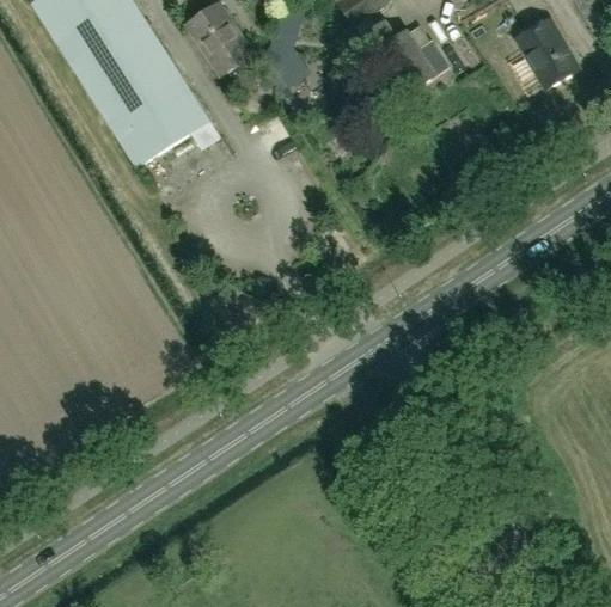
[(209,120),(208,120),(133,0),(37,0),(32,4),(135,166),(190,132),(201,148),(220,136),(209,120)]
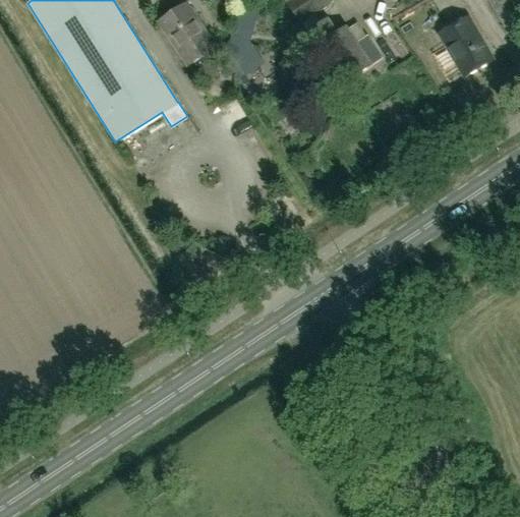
[(299,18),(318,45),(343,83),(369,65),(382,56),(366,34),(365,35),(356,21),(345,30),(344,27),(338,32),(328,16),(321,21),(314,12),(330,2),(328,0),(286,0),(287,1),(285,3),(297,20),(299,18)]
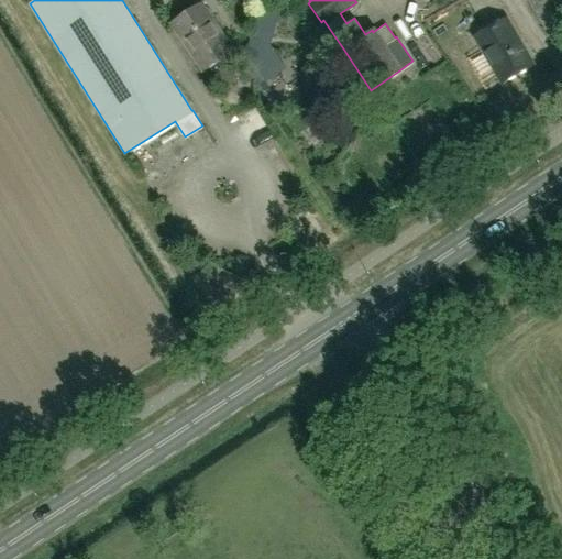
[(201,1),(171,21),(201,69),(232,50),(201,1)]
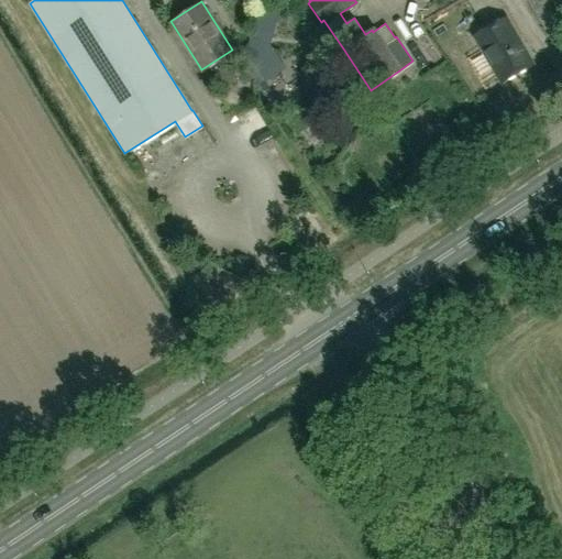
[(502,81),(532,63),(505,17),(474,35),(502,81)]
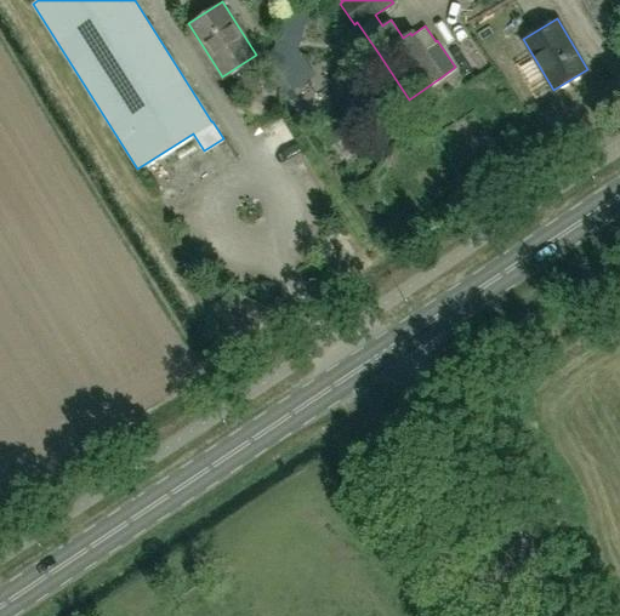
[(289,87),(310,81),(301,55),(280,61),(289,87)]
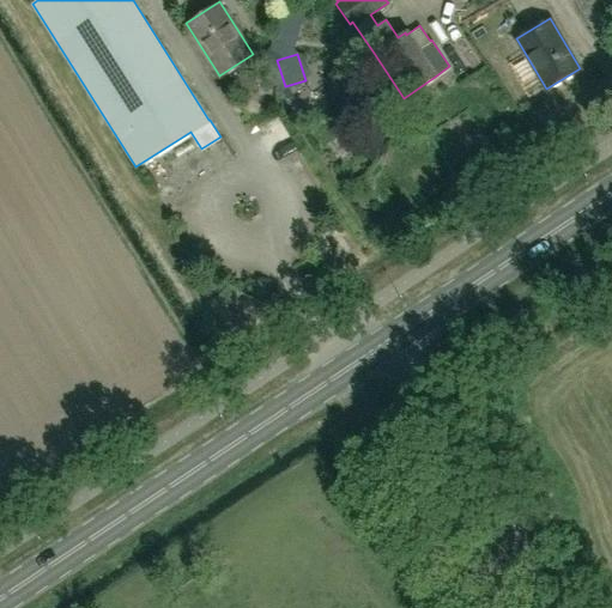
[(522,498),(516,488),(510,491),(516,502),(522,498)]
